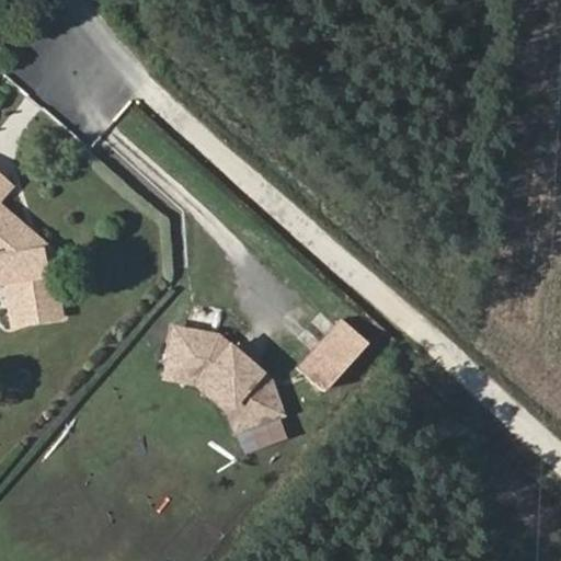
[(0,199),(13,184),(0,172),(0,278),(10,277),(15,318),(22,317),(22,320),(56,316),(56,311),(61,310),(52,248),(0,202),(0,199)]
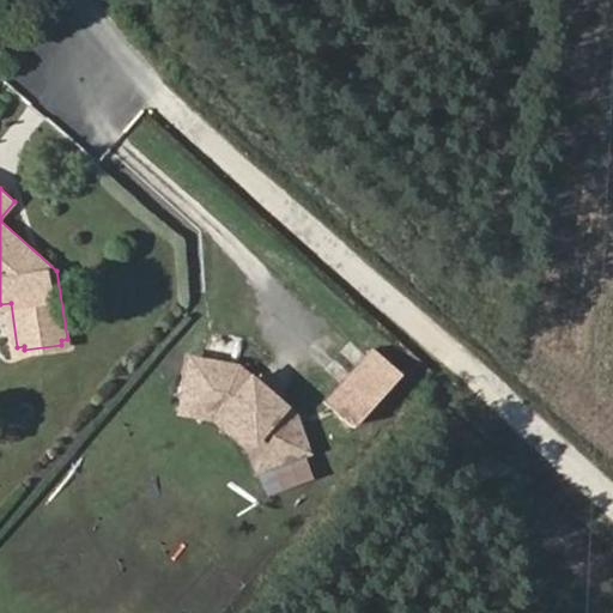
[(401,380),(375,356),(326,411),(353,434),(401,380)]
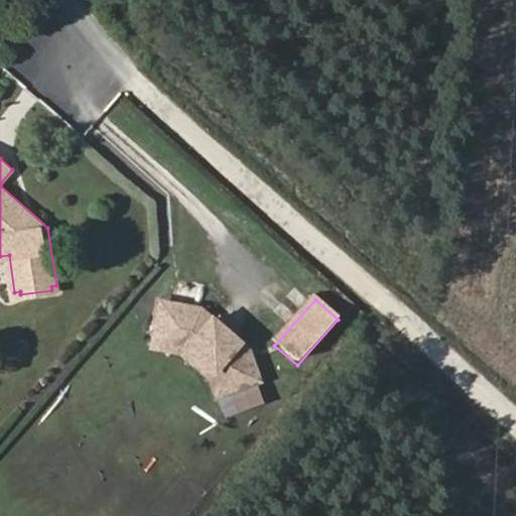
[(200,310),(161,301),(155,331),(169,333),(212,372),(219,395),(257,384),(246,353),(232,340),(230,338),(226,338),(217,331),(216,325),(200,310)]
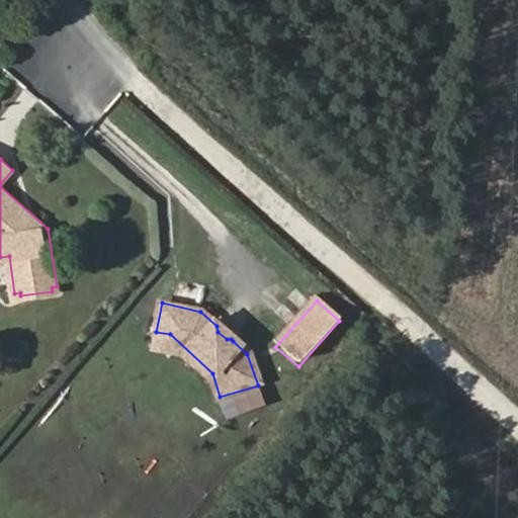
[(233,341),(236,336),(221,322),(217,326),(218,332),(227,339),(231,339),(233,341)]
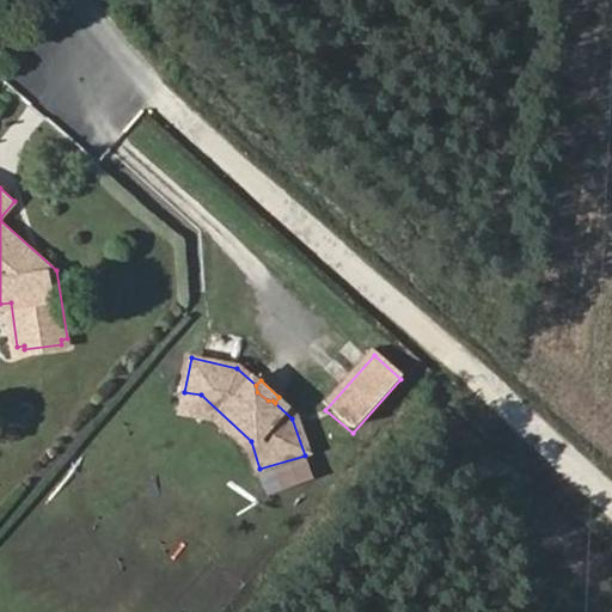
[(259,469),(251,441),(201,395),(184,392),(179,411),(212,417),(246,450),(252,471),(259,469)]
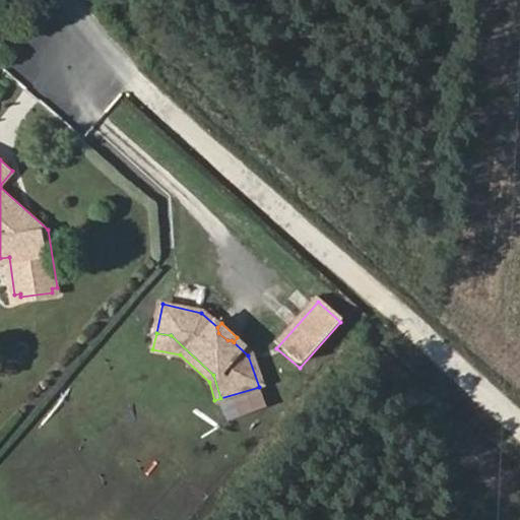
[(221,400),(228,419),(268,405),(261,386),(221,400)]
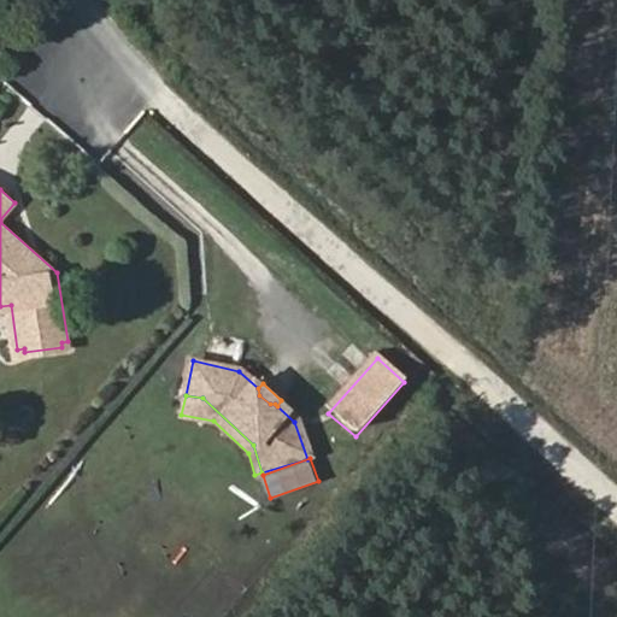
All buildings are outlined.
